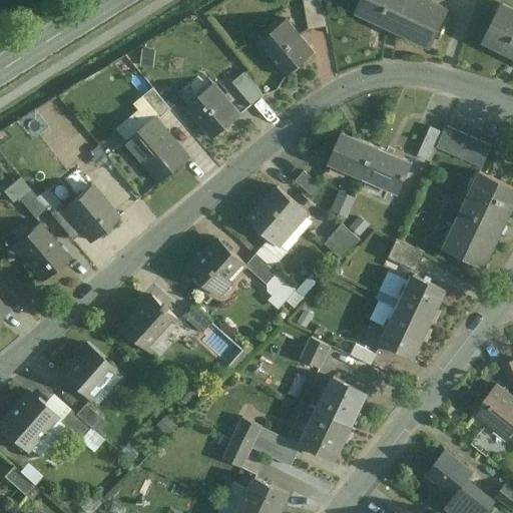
[(323,0),(305,0),(311,27),(328,24),(323,0)]
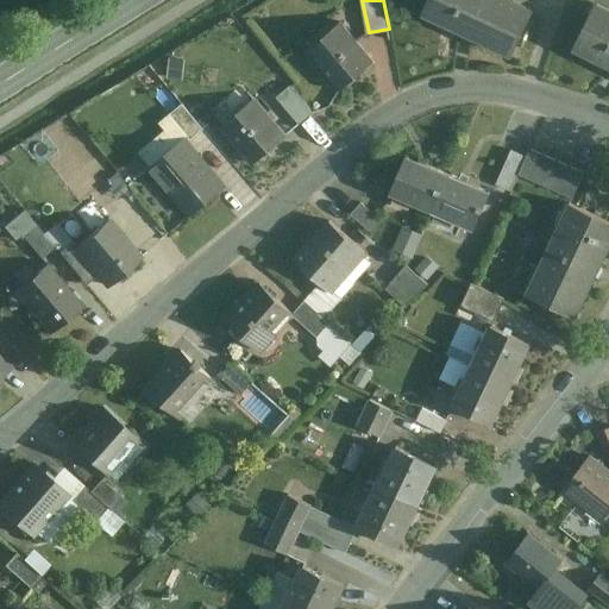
[(533,13),(507,0),(431,0),(425,13),(513,56),(533,13)]
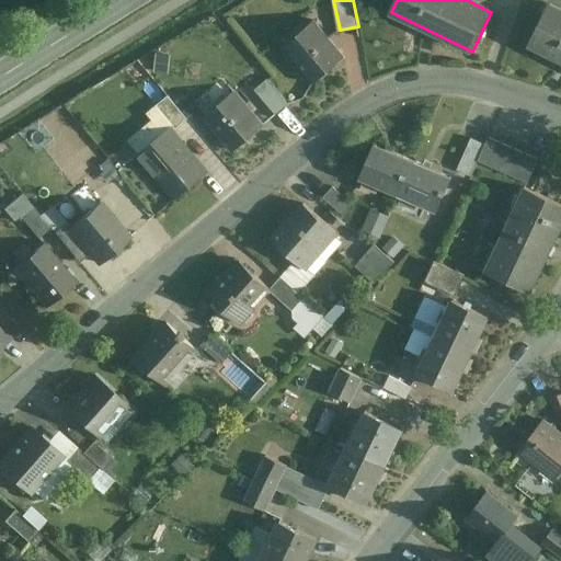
[(560,11),(550,7),(531,46),(560,60),(560,11)]
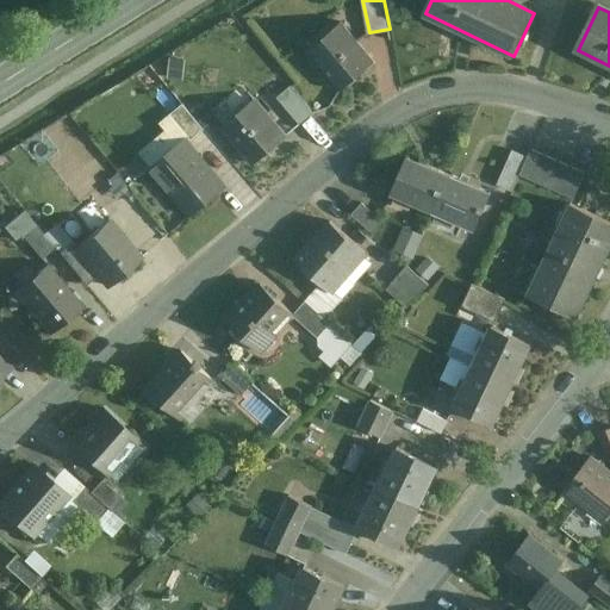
[(341,20),(306,50),(341,91),(375,62),(341,20)]
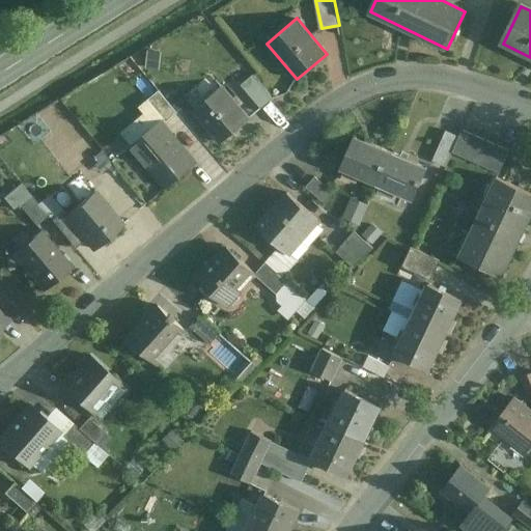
[(275,98),(254,75),(241,86),(261,109),(275,98)]
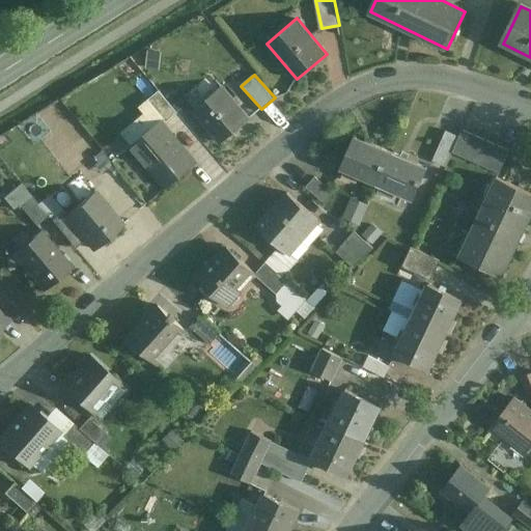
[(249,119),(217,81),(190,104),(222,142),(249,119)]
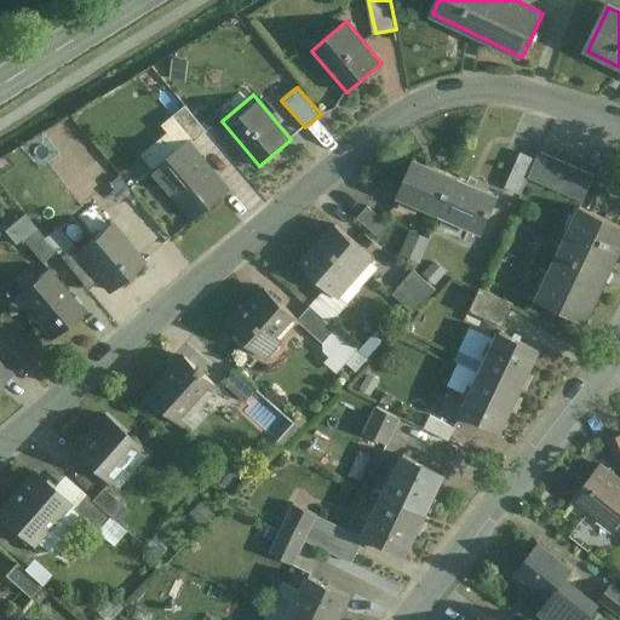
[(208,132),(187,107),(173,116),(196,143),(208,132)]
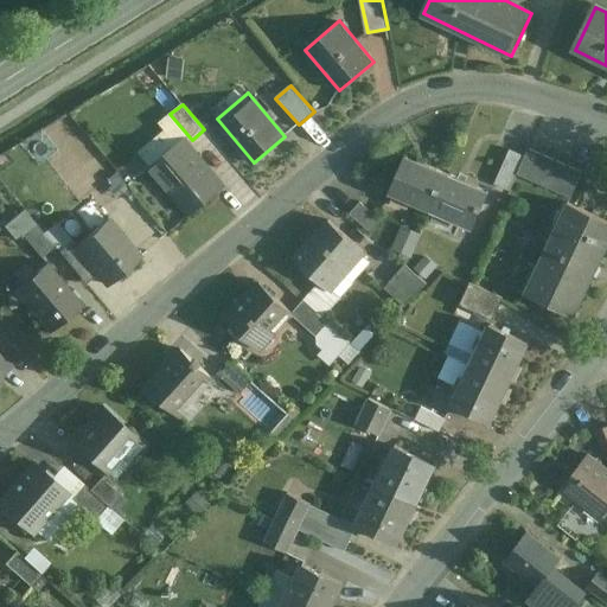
[(185,139),(152,167),(191,213),(224,186),(223,184),(218,189),(202,168),(206,164),(185,139)]
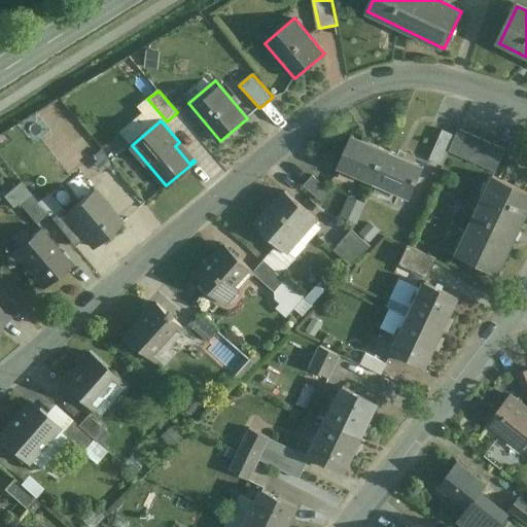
[(506,148),(460,129),(457,137),(451,150),(497,170),(506,148)]
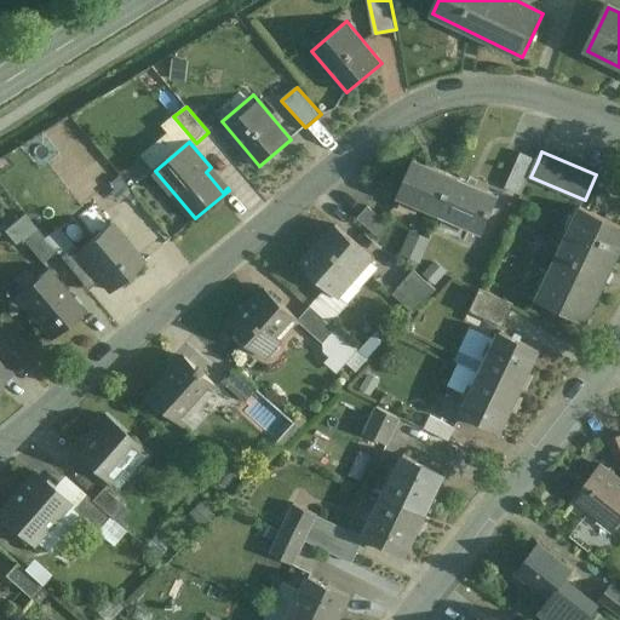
[(538,161),(523,155),(512,182),(526,188),(530,177),(538,161)]
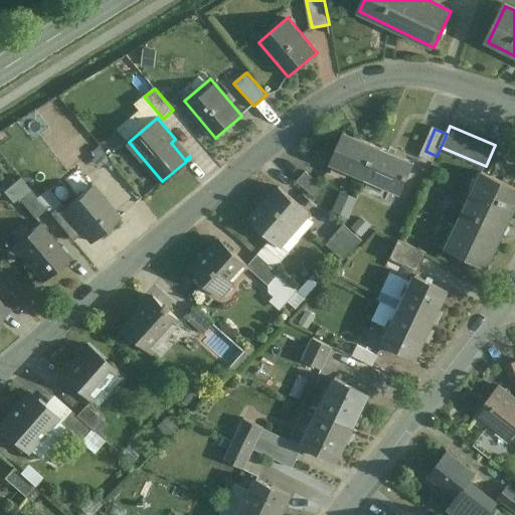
[(379,148),(344,133),(330,164),(365,179),(379,148)]
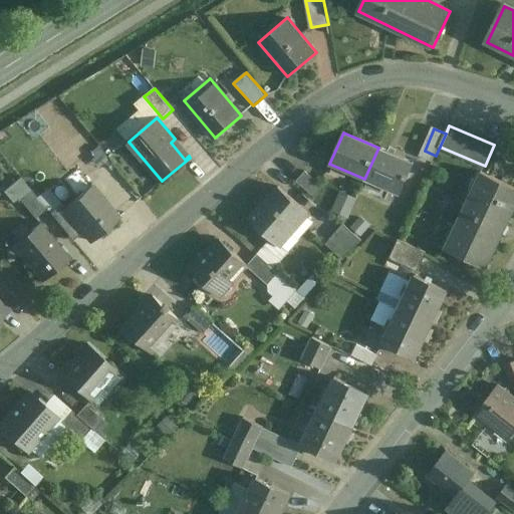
[(415,163),(378,148),(364,179),(401,195),(415,163)]
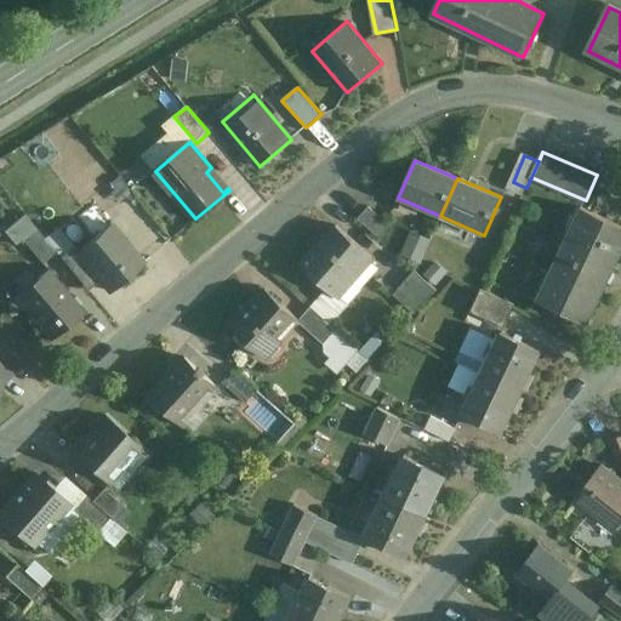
[(620,223),(582,206),(569,235),(550,271),(539,298),(590,323),(620,255),(620,223)]
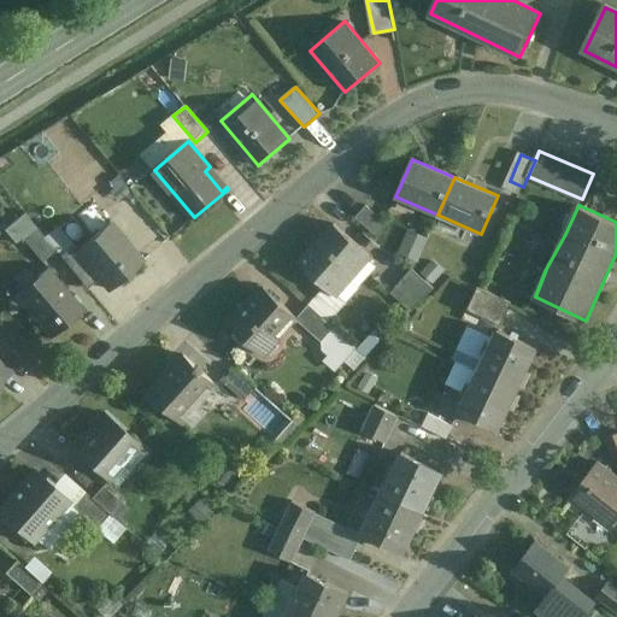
[(387,225),(366,206),(356,217),(376,236),(387,225)]
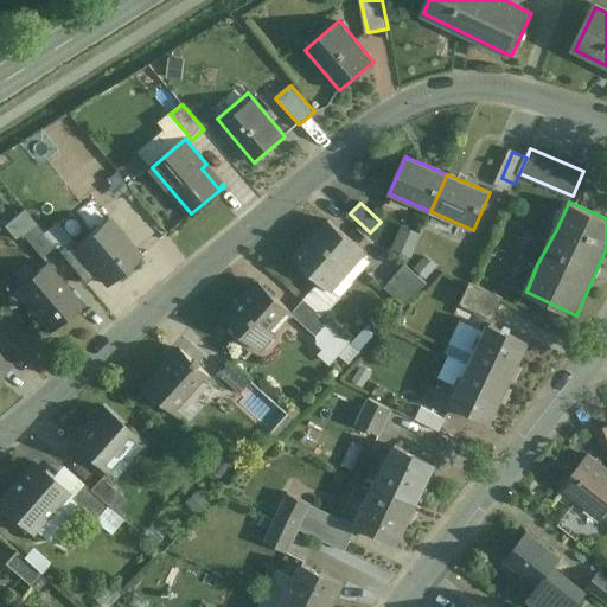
[(34,223),(24,210),(4,227),(14,241),(21,235),(20,235),(34,223)]
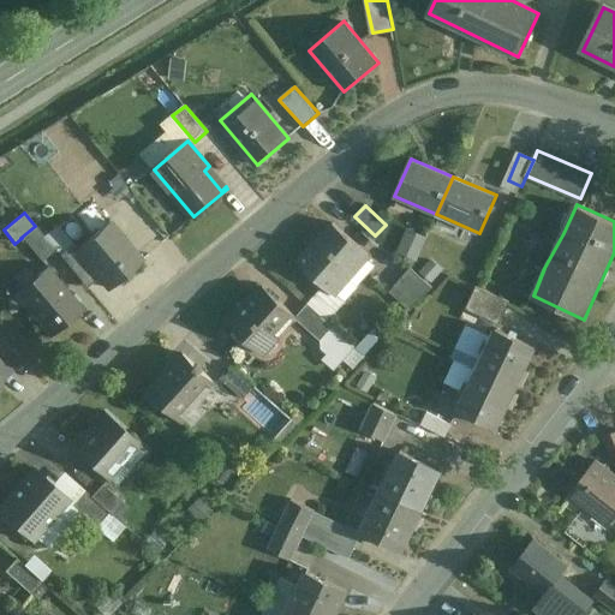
[(369,255),(333,222),(298,262),(330,292),(351,268),(354,272),(369,255)]
